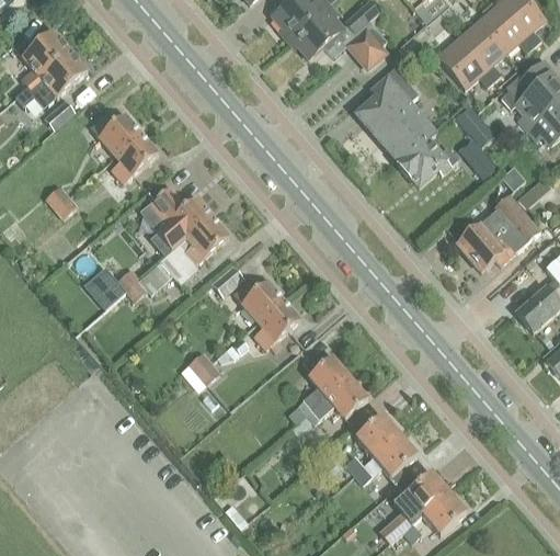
[(0,10),(11,0),(0,0),(0,10)]
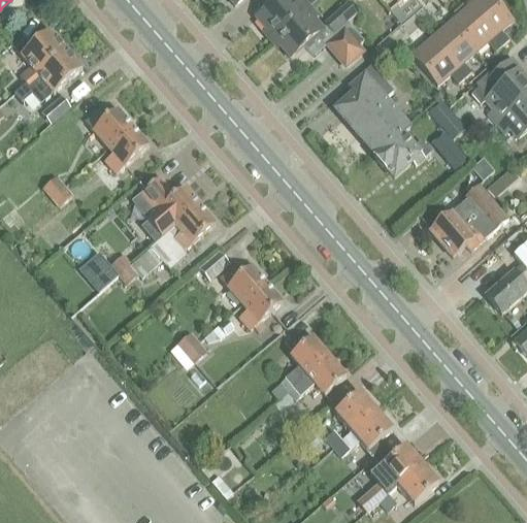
[(273,0),(256,15),(272,35),(308,4),(305,0),(273,0)]
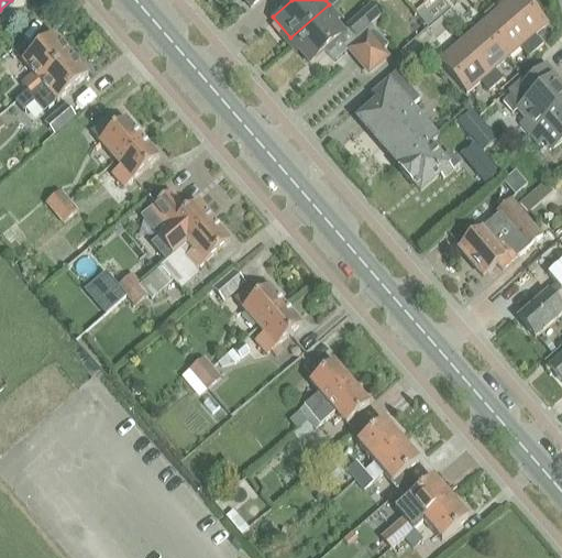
[(504,0),(498,6),(535,47),(542,41),(533,31),(548,19),(531,0),(504,0)]
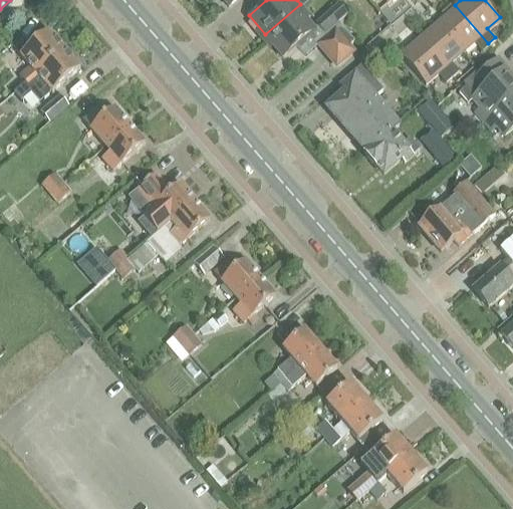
[(313,22),(322,32),(345,13),(336,2),(313,22)]
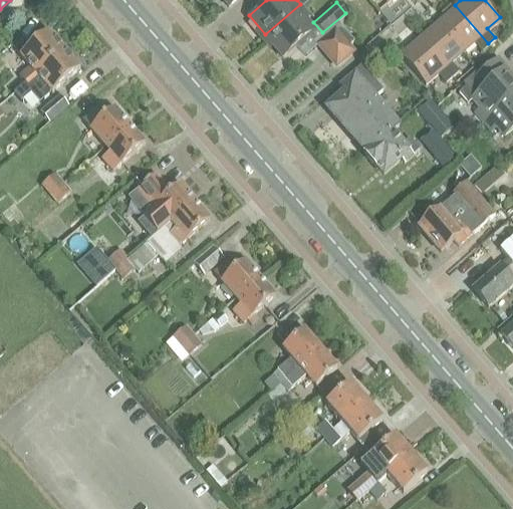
[(300,4),(265,34),(282,54),(289,47),(312,26),(304,16),(308,13),(306,11),(300,4)]
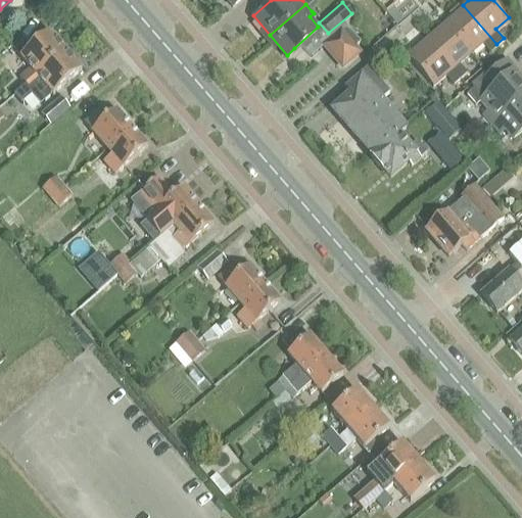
[(463,5),(444,20),(471,51),(482,41),(490,50),(496,44),(463,5)]
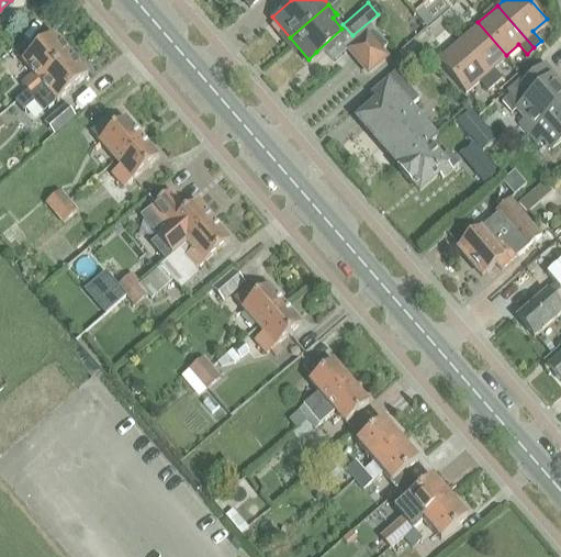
[(410,13),(408,25),(412,30),(417,25),(422,21),(413,11),(410,13)]
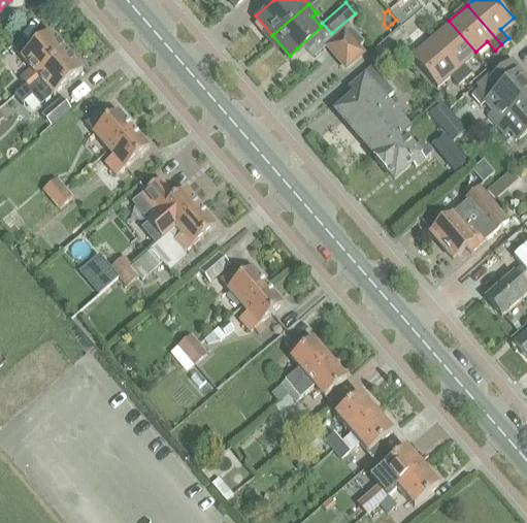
[(449,21),(430,37),(464,76),(471,71),(463,62),(475,52),(449,21)]
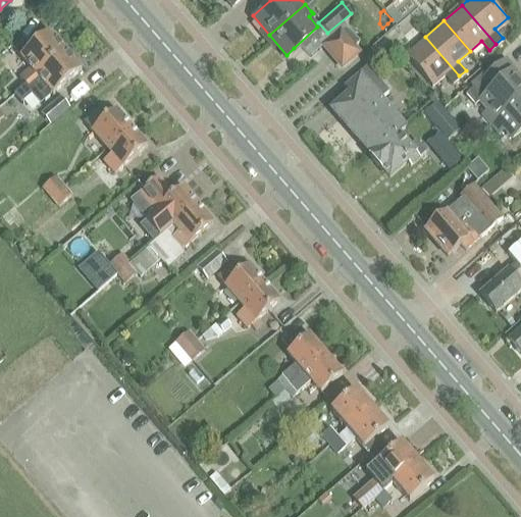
[(322,44),(340,64),(356,50),(355,48),(361,42),(346,24),(322,44)]
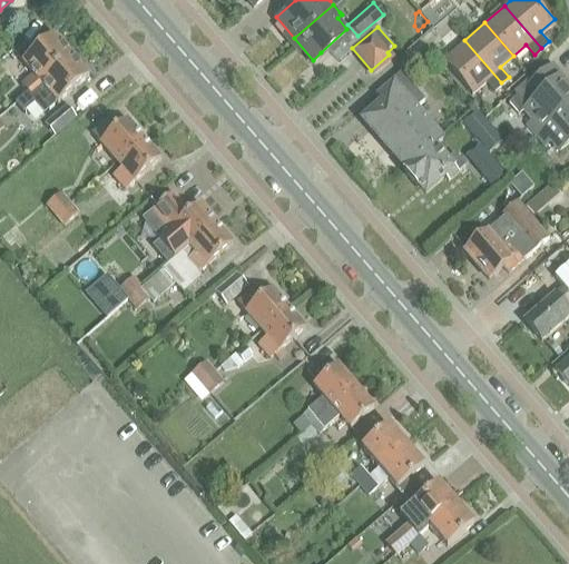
[(33,71),(21,81),(28,89),(71,52),(54,31),(22,58),(33,71)]
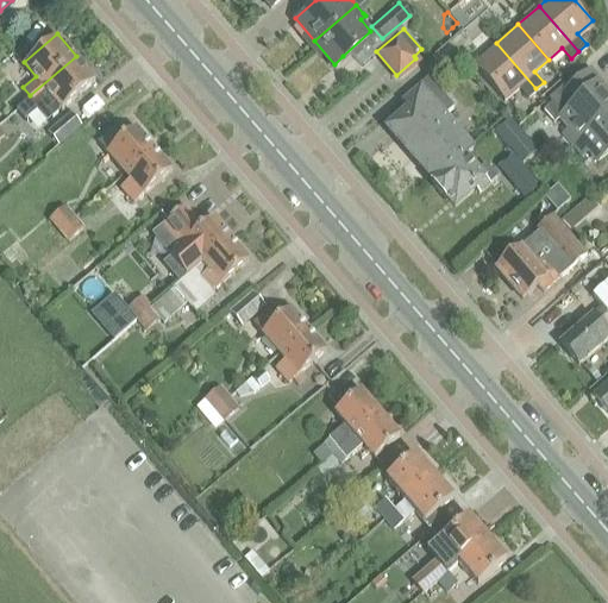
[(536,88),(496,43),(474,63),(505,98),(519,85),(528,95),(536,88)]
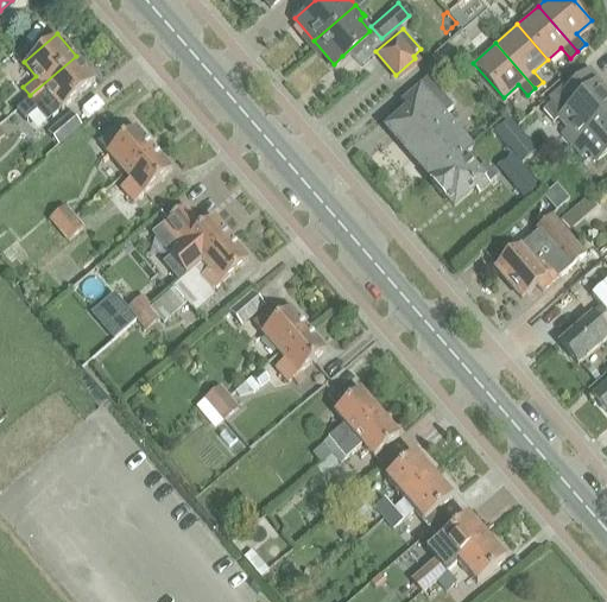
[(451,51),(437,63),(448,75),(462,63),(451,51)]
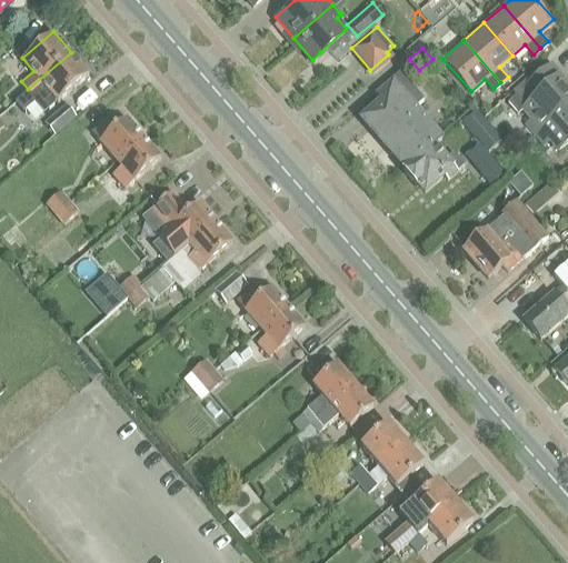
[(28,89),(15,100),(22,109),(35,98),(45,110),(57,99),(88,72),(71,52),(28,89)]
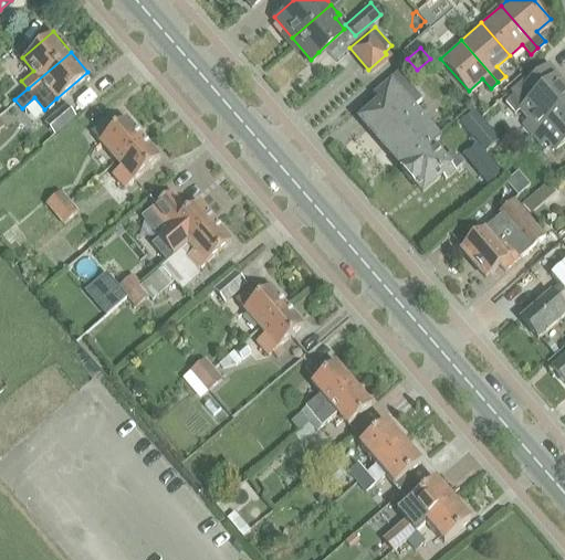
[(512,92),(504,98),(514,111),(521,105),(529,115),(522,120),(532,130),(564,102),(564,87),(555,76),(558,73),(547,62),(527,80),(524,75),(509,88),(512,92)]
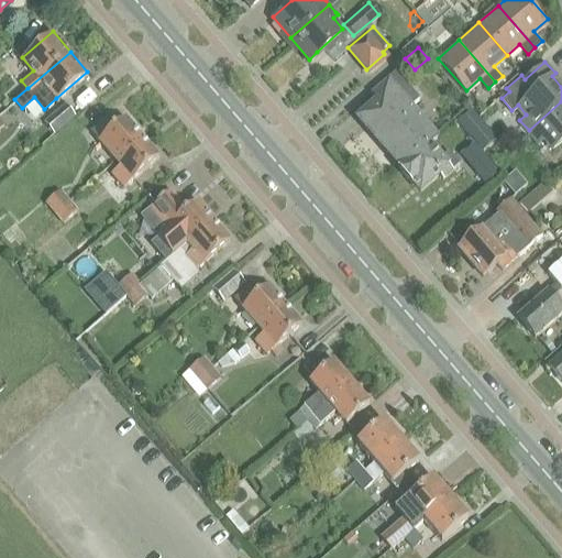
[(377,98),(357,115),(400,164),(428,141),(437,133),(414,106),(410,102),(421,94),(398,66),(397,67),(387,76),(371,90),(377,98)]
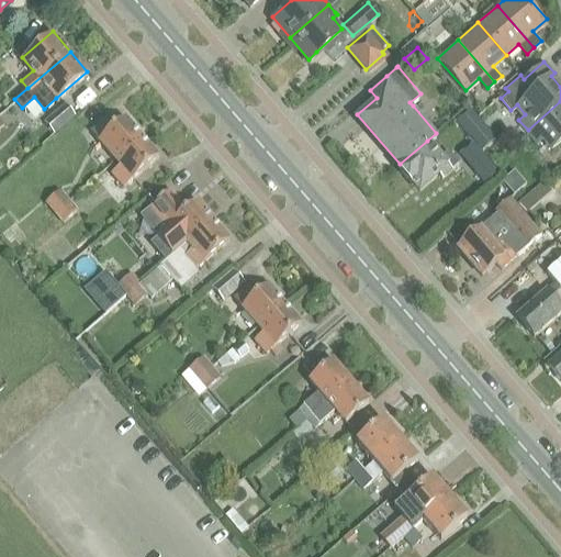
[(44,119),(54,131),(75,112),(65,101),(44,119)]
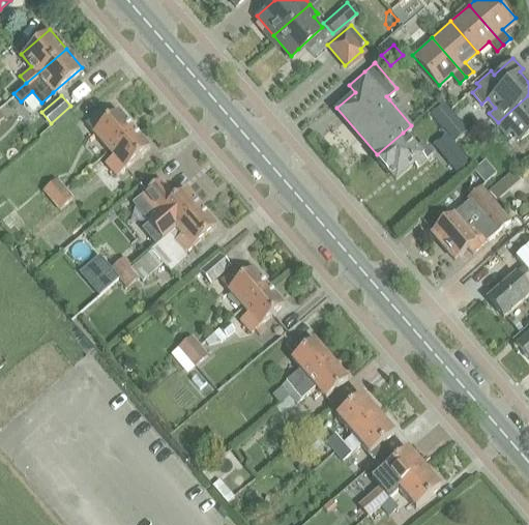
[(528,95),(498,122),(506,133),(512,127),(521,137),(528,128),(528,95)]
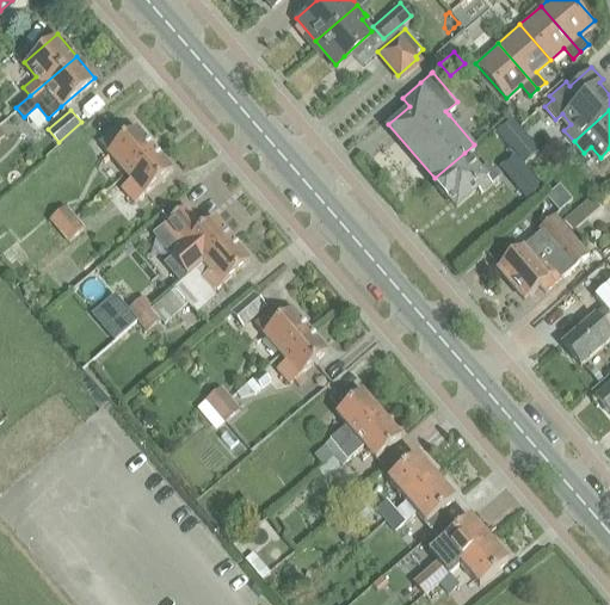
[(513,112),(497,125),(507,140),(524,125),(513,112)]
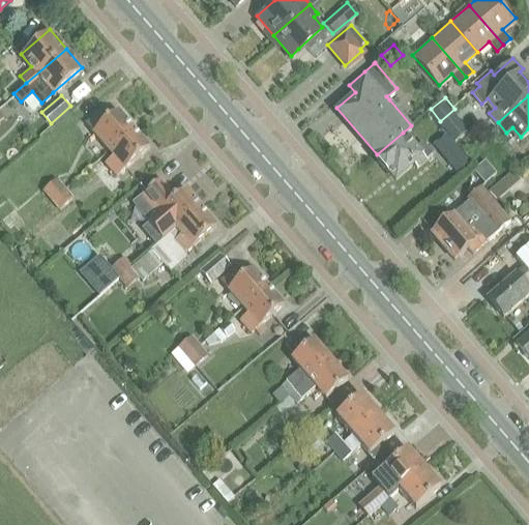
[(86,121),(109,148),(133,126),(117,109),(106,118),(98,110),(86,121)]
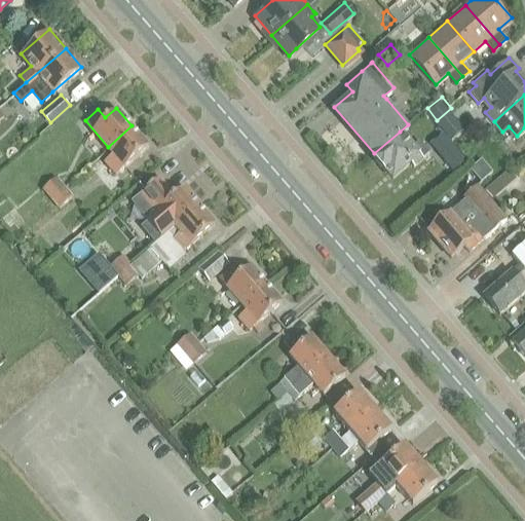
[(132,125),(108,147),(112,152),(104,159),(115,172),(148,144),(132,125)]
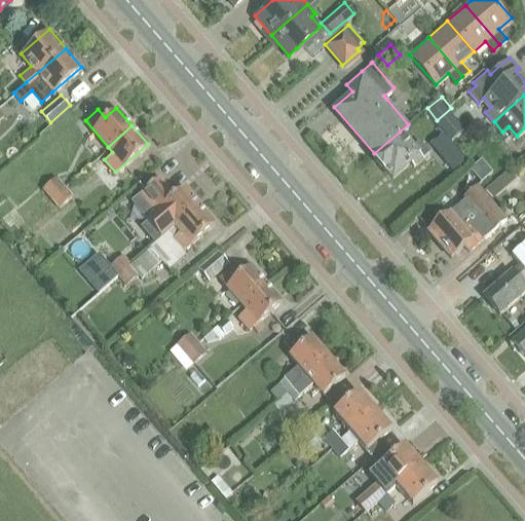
[(400,132),(374,153),(372,155),(384,170),(385,169),(392,176),(409,160),(412,163),(428,150),(417,138),(410,144),(400,132)]
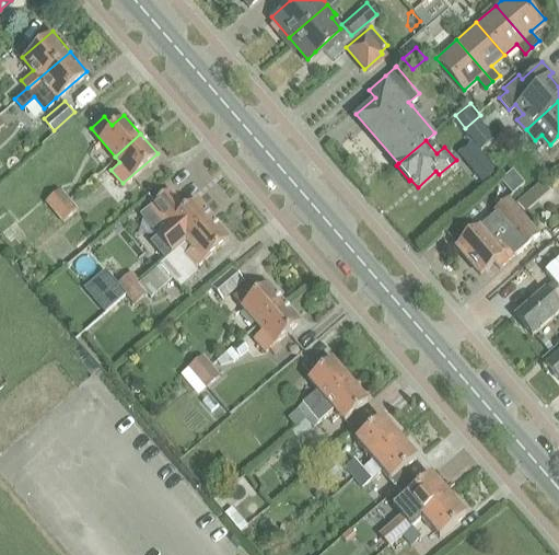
[(488,154),(473,168),(484,180),(499,168),(488,154)]
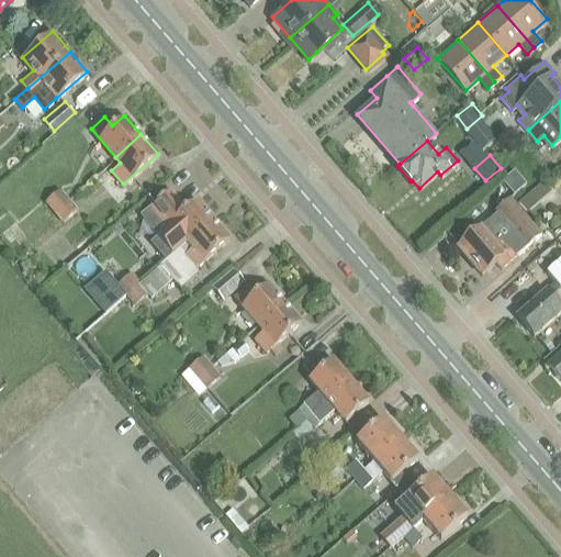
[(514,167),(502,177),(514,191),(526,180),(514,167)]
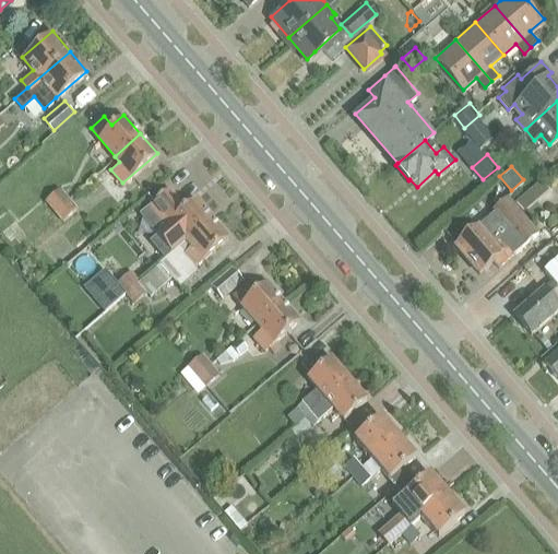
[(541,177),(530,187),(538,197),(549,187),(541,177)]
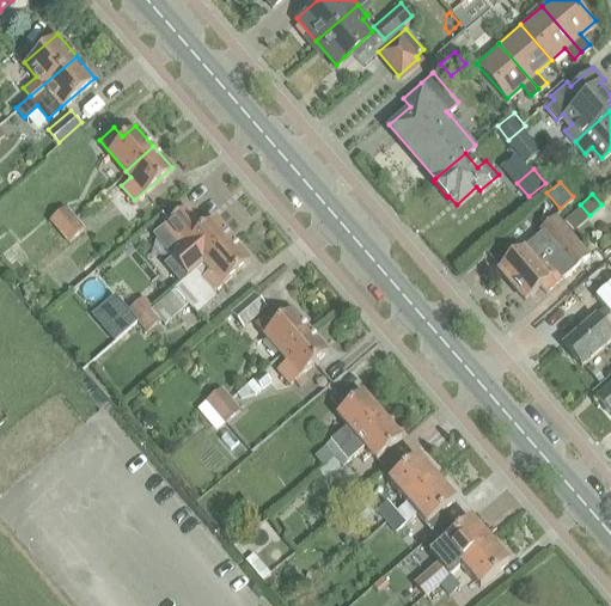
[(65,203),(50,216),(60,227),(74,215),(65,203)]
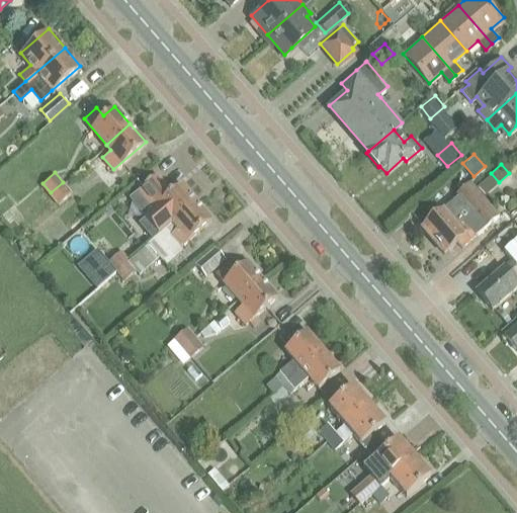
[(138,225),(151,240),(164,229),(196,200),(181,183),(172,190),(157,173),(137,190),(154,210),(138,225)]
